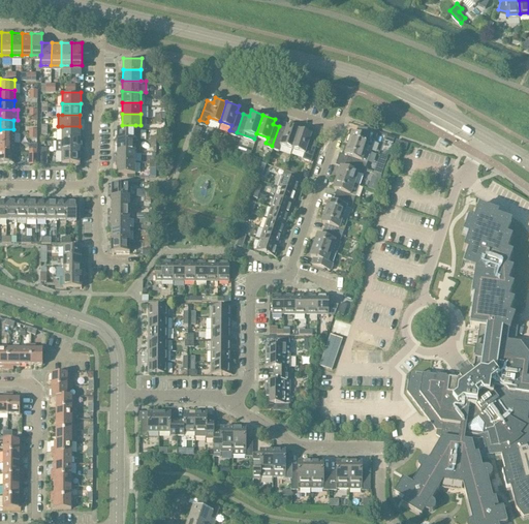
[(291,146),(299,127),(287,123),(285,128),(279,126),(272,146),(278,148),(280,142),(291,146)]
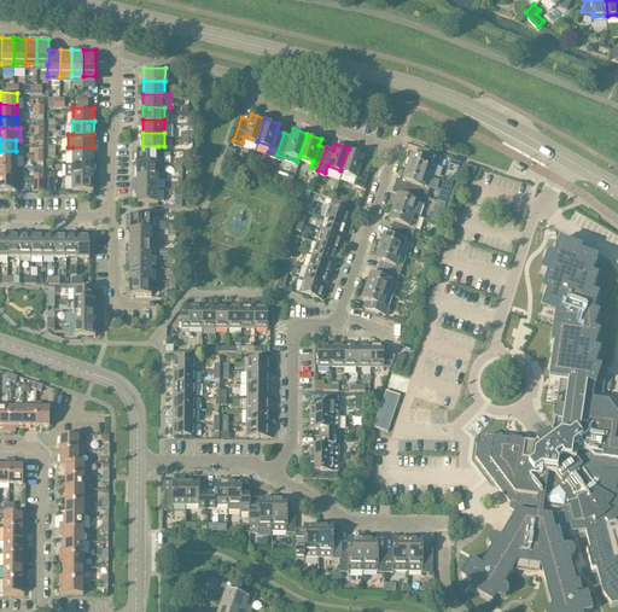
[(437,161),(439,152),(418,145),(415,152),(410,151),(407,163),(427,170),(431,158),(437,161)]
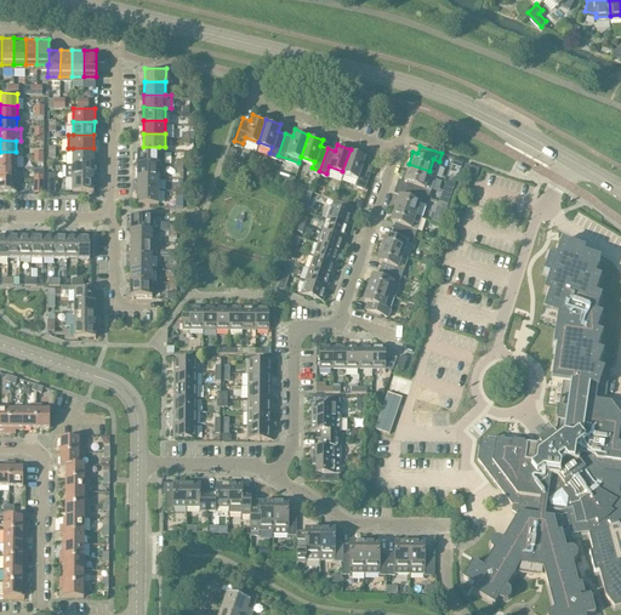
[(165,160),(165,147),(159,147),(143,147),(137,147),(137,160),(159,160),(165,160)]
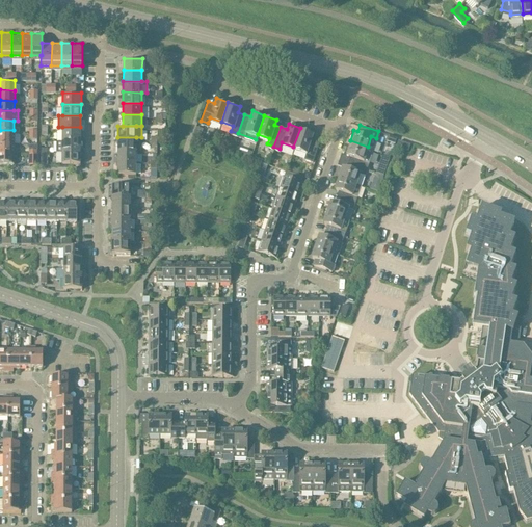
[(80,138),(80,127),(62,127),(61,137),(80,138)]
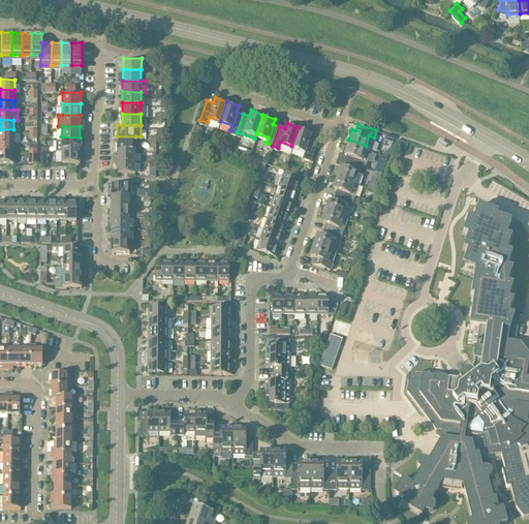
[(311,159),(317,140),(309,136),(311,131),(299,127),(291,146),(304,150),(302,155),(311,159)]
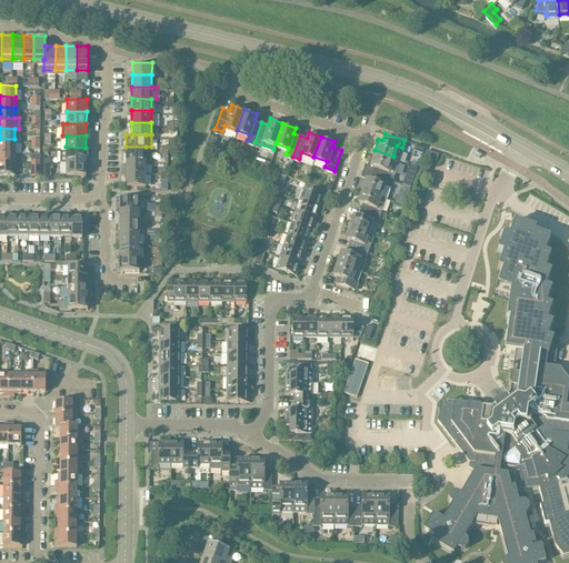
[(0,149),(15,150),(15,139),(0,139),(0,149)]
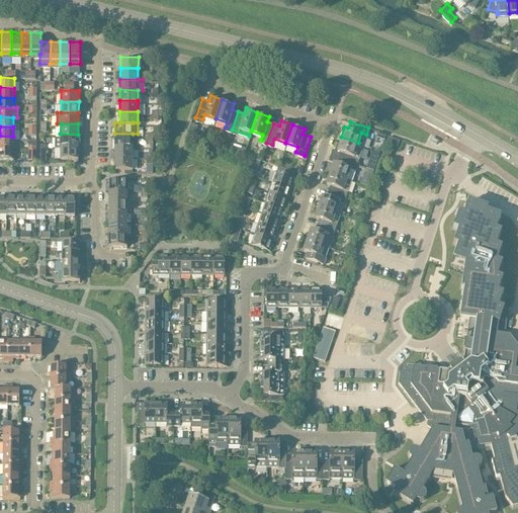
[(78,145),(78,135),(60,134),(55,134),(55,145),(60,145),(78,145)]
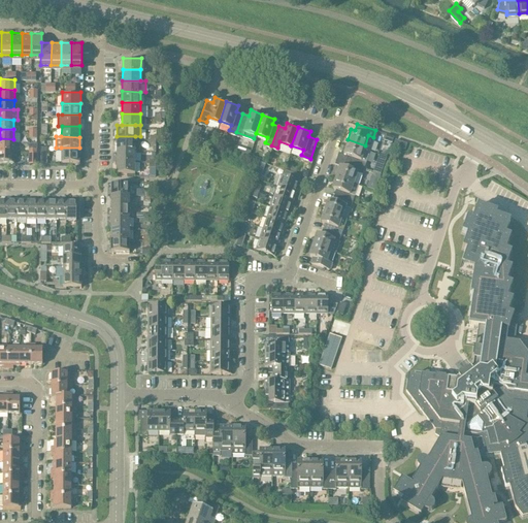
[(135,148),(135,136),(117,136),(117,148),(135,148)]
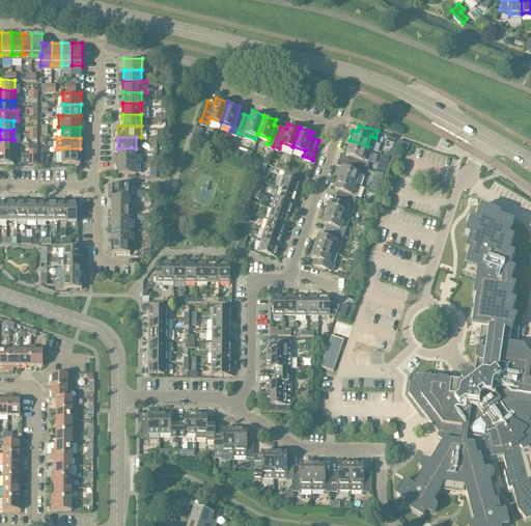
[(407,146),(409,141),(397,137),(395,142),(407,146)]
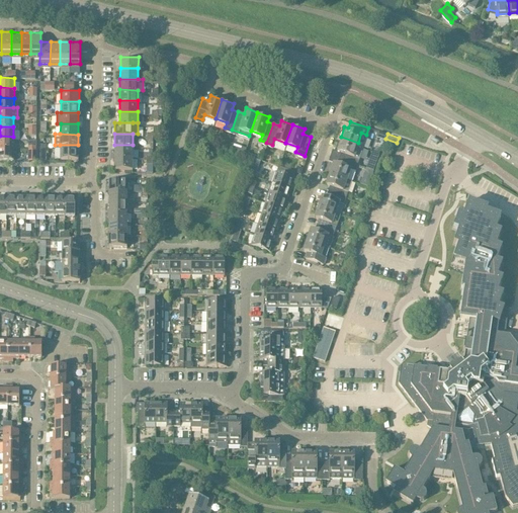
[(0,146),(13,147),(13,137),(0,136),(0,146)]
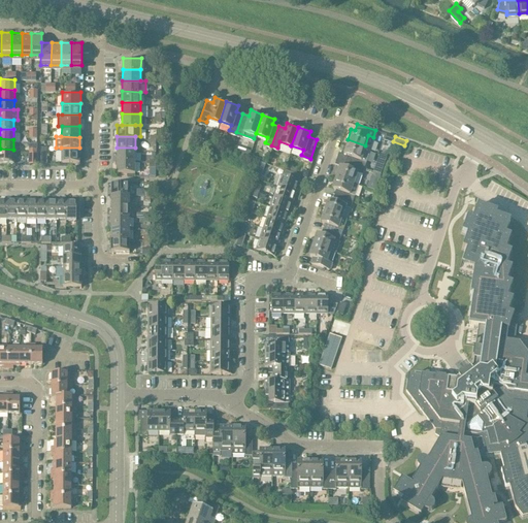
[(361,156),(365,145),(348,139),(343,151),(348,152),(345,158),(364,164),(366,158),(361,156)]
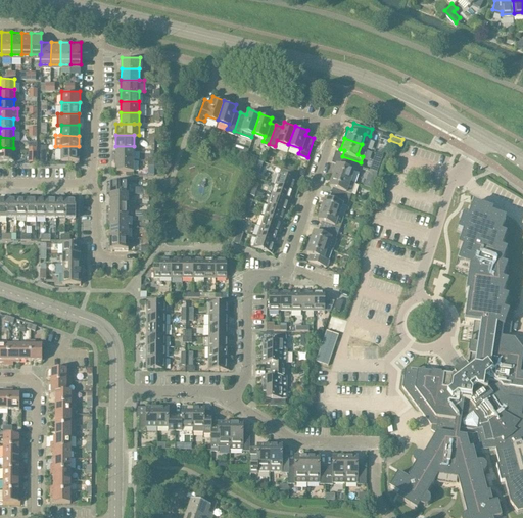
[(79,157),(79,146),(60,146),(60,157),(79,157)]
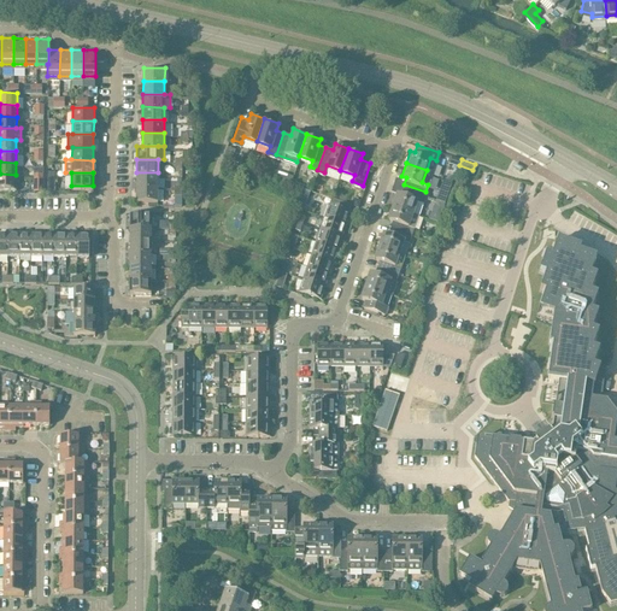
[(158,186),(158,172),(136,172),(136,186),(158,186)]
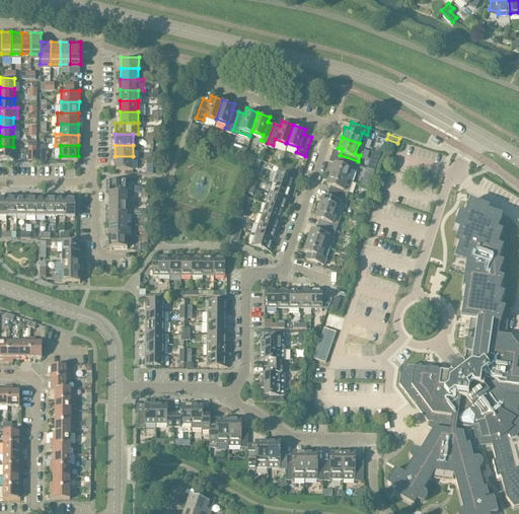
[(0,156),(13,157),(13,147),(0,146),(0,156)]
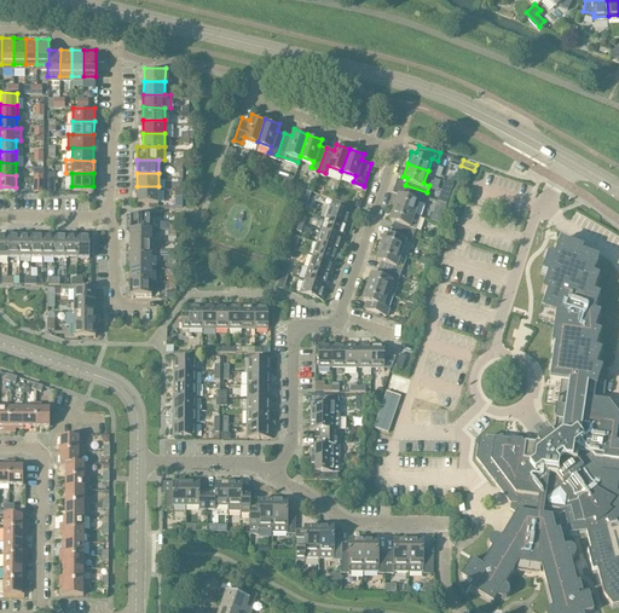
[(424,200),(427,192),(405,185),(403,192),(398,190),(394,203),(415,210),(418,198),(424,200)]
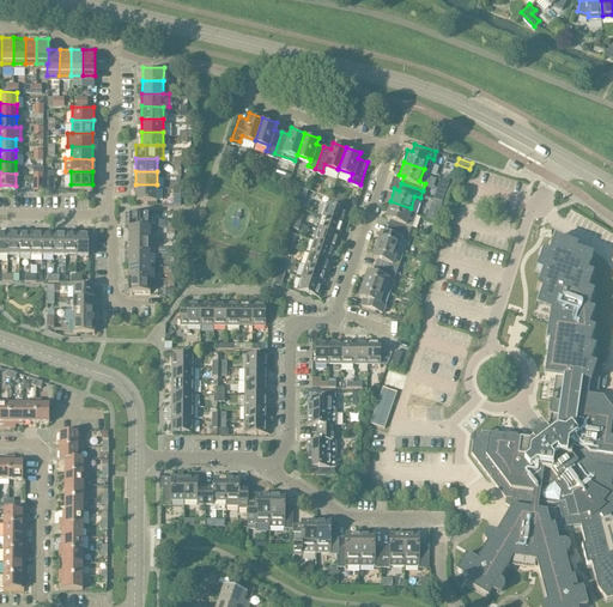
[(156,198),(157,184),(135,184),(134,198),(156,198)]
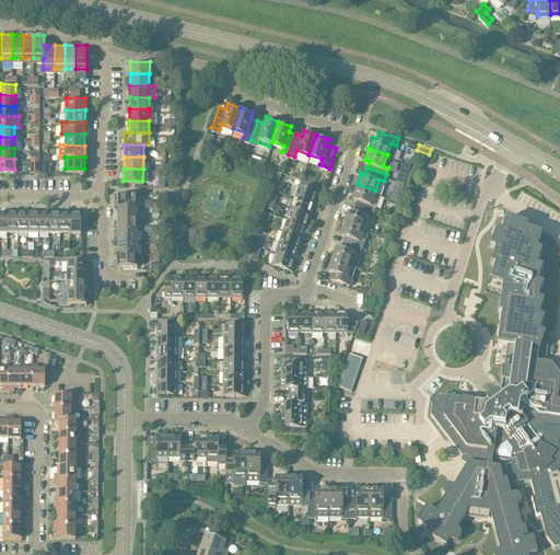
[(275,174),(272,181),(277,183),(279,176),(281,170),(277,169),(275,174)]
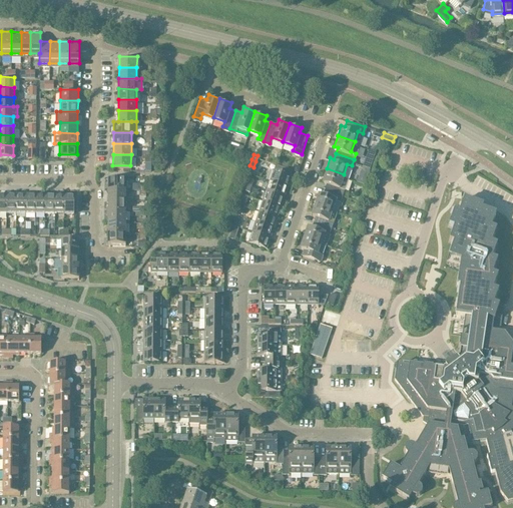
[(291,173),(288,172),(290,166),(276,161),(270,177),(287,183),(291,173)]
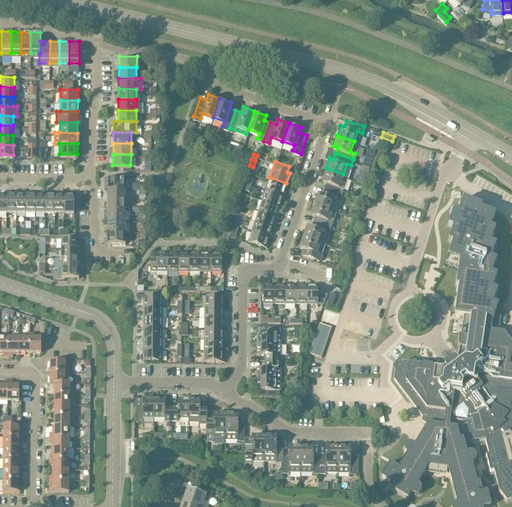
[(347,176),(343,174),(326,168),(322,179),(326,180),(324,186),(342,192),(347,176)]
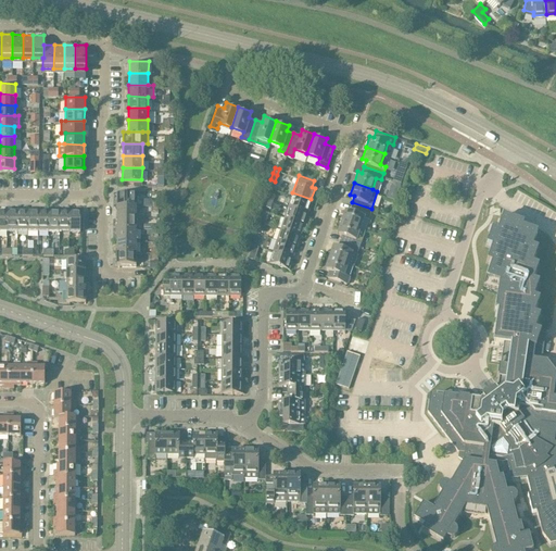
[(136,202),(137,190),(117,190),(117,202),(136,202)]
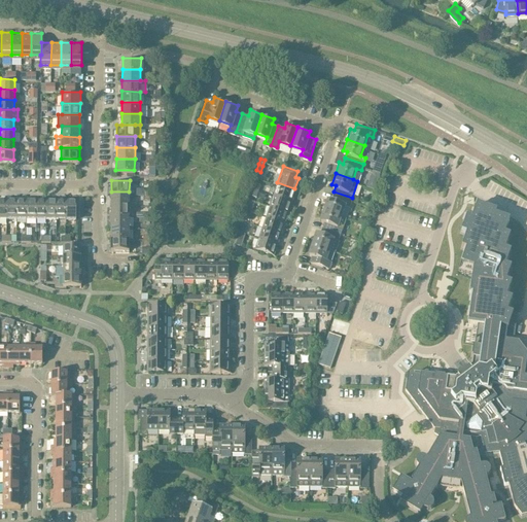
[(291,199),(294,188),(277,182),(274,193),(291,199)]
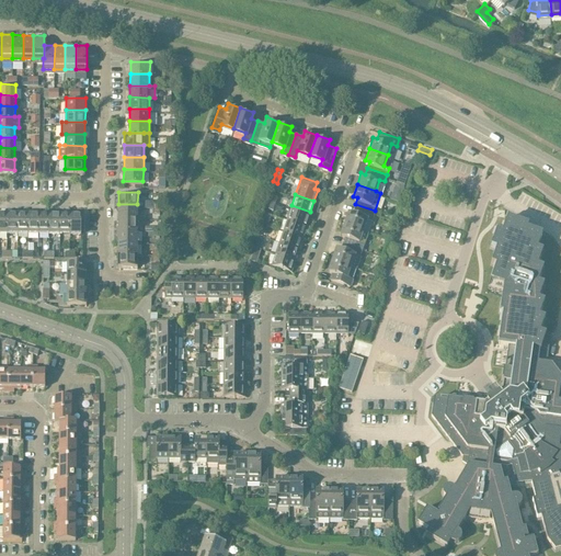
[(137,216),(137,204),(118,204),(117,216),(137,216)]
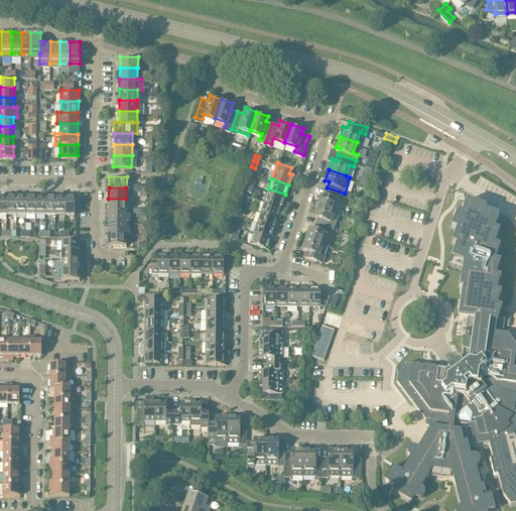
[(343,200),(345,194),(327,187),(325,193),(320,192),(316,203),(335,209),(338,199),(343,200)]
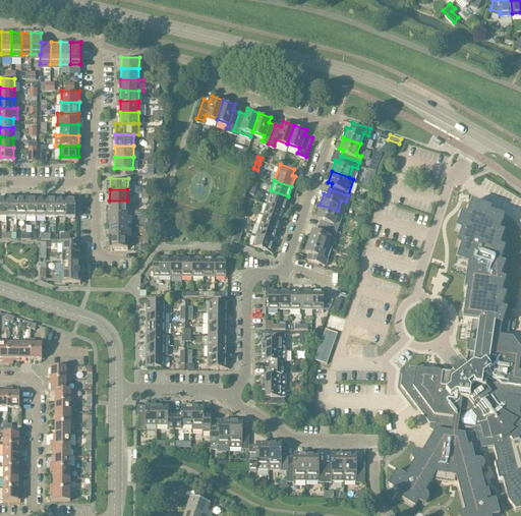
[(284,207),(288,196),(271,190),(267,202),(284,207)]
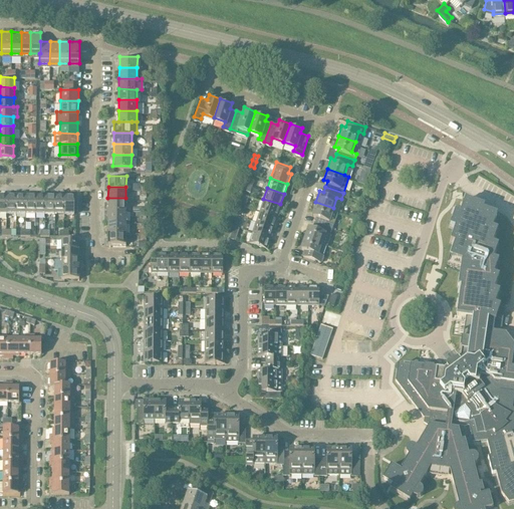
[(16,210),(16,192),(6,192),(6,210),(16,210)]
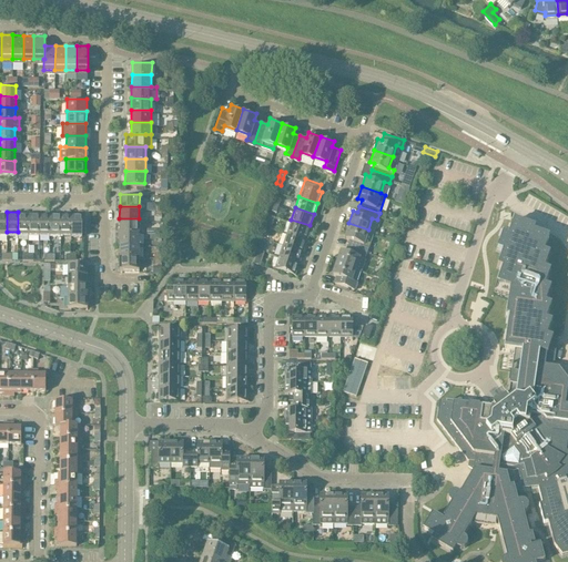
[(28,232),(29,212),(18,212),(18,232),(28,232)]
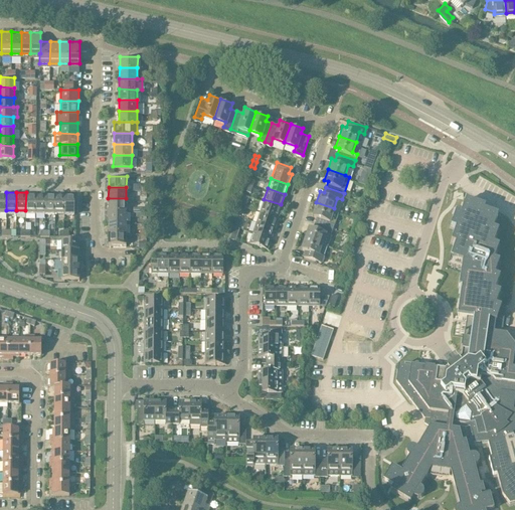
[(35,210),(35,192),(26,192),(25,210),(35,210)]
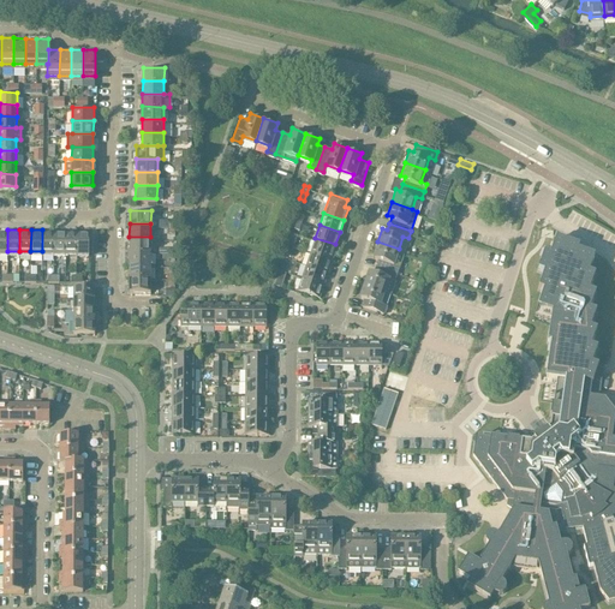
[(54,251),(54,231),(42,230),(42,251),(54,251)]
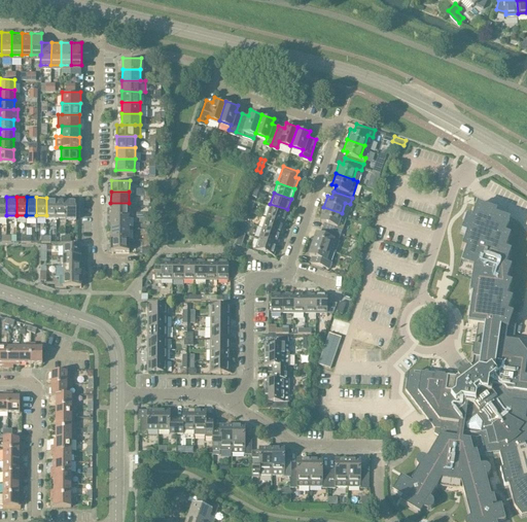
[(56,216),(56,198),(46,198),(46,215),(56,216)]
